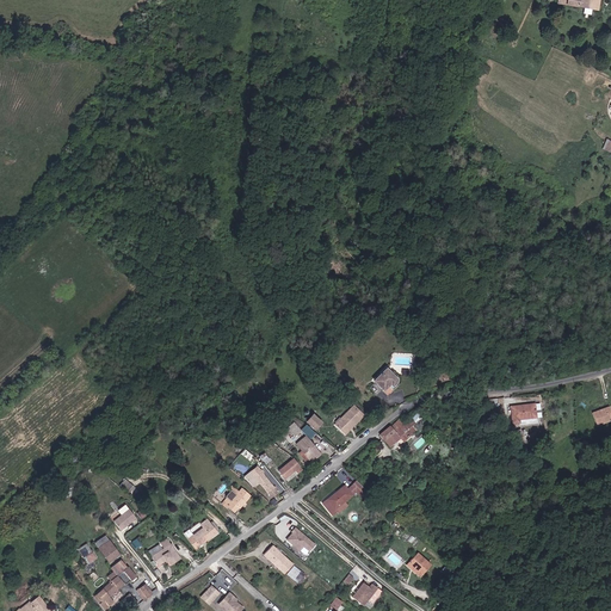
[(568,0),(568,5),(599,10),(600,0),(568,0)]
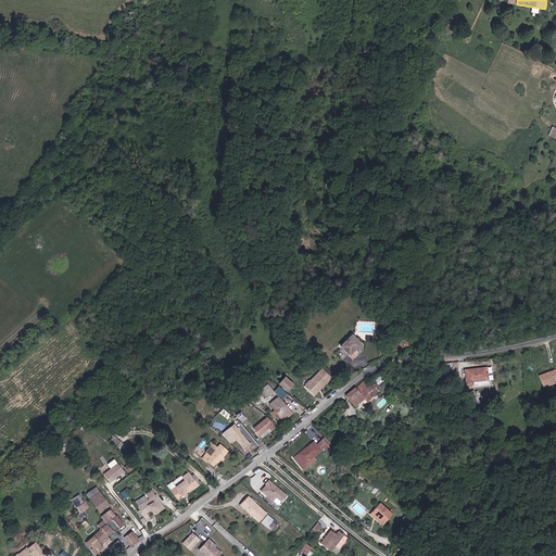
[(251,119),(247,113),(240,118),(244,125),(251,119)]
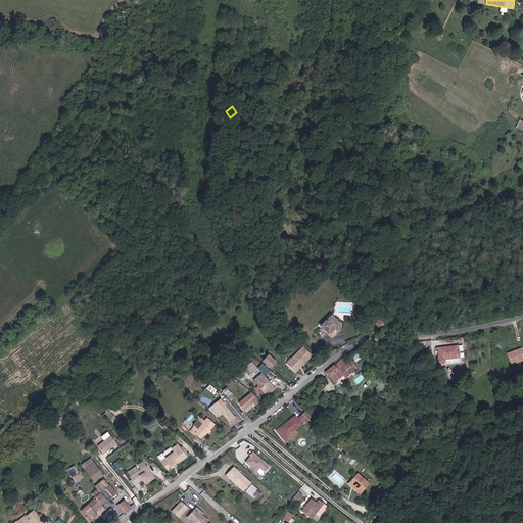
[(338,324),(331,316),(321,325),(327,334),(334,329),(335,331),(338,329),(338,327),(338,324)]
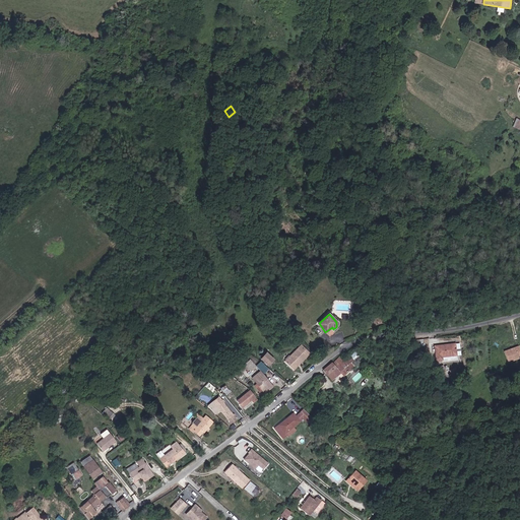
[(457,355),(456,343),(437,345),(438,360),(444,359),(444,356),(457,355)]
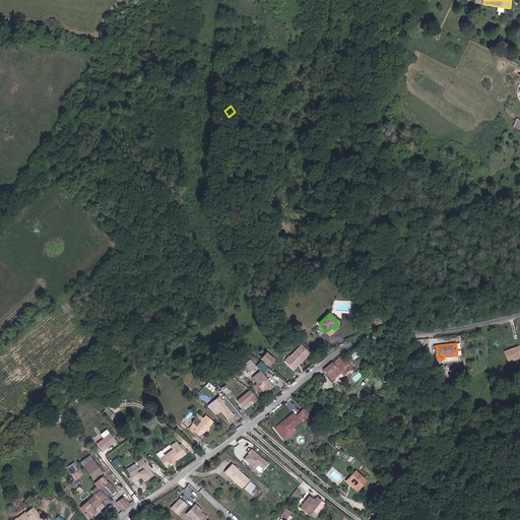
[(519,356),(516,345),(501,350),(505,362),(519,356)]
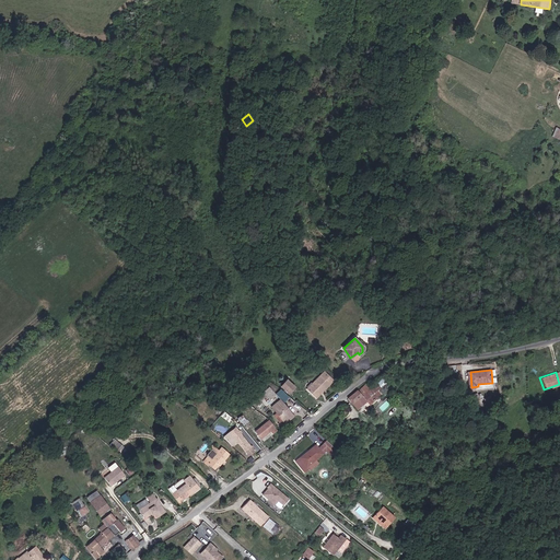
[(333,383),(324,373),(310,387),(318,397),(333,383)]
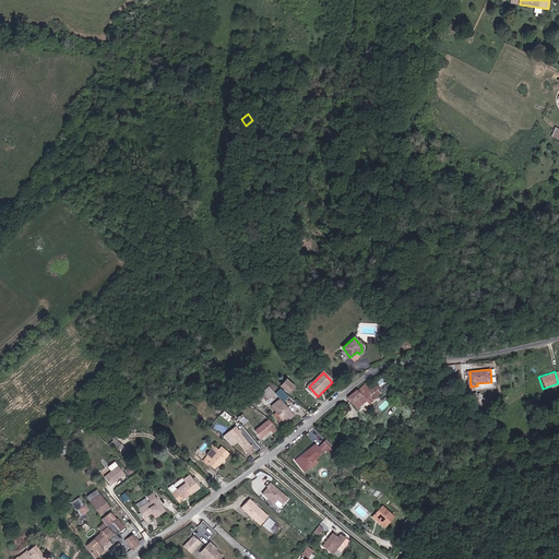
[(370,389),(365,382),(347,399),(352,404),(353,403),(359,409),(367,402),(369,404),(384,391),(381,389),(389,382),(383,377),(370,389)]
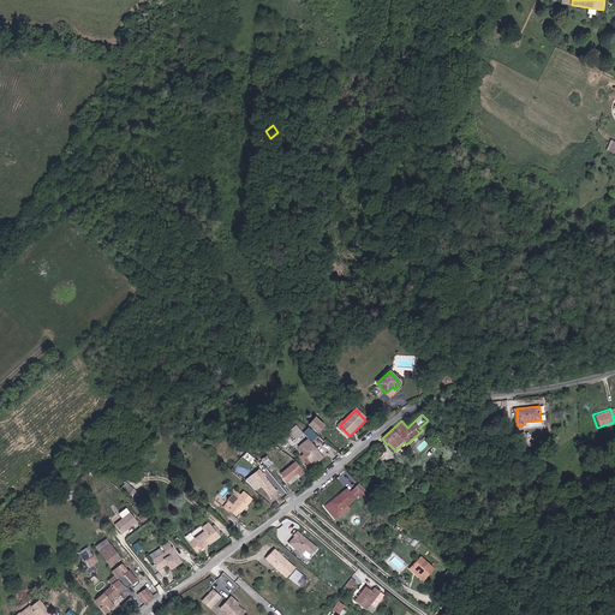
[(309,423),(320,431),(326,424),(315,416),(309,423)]
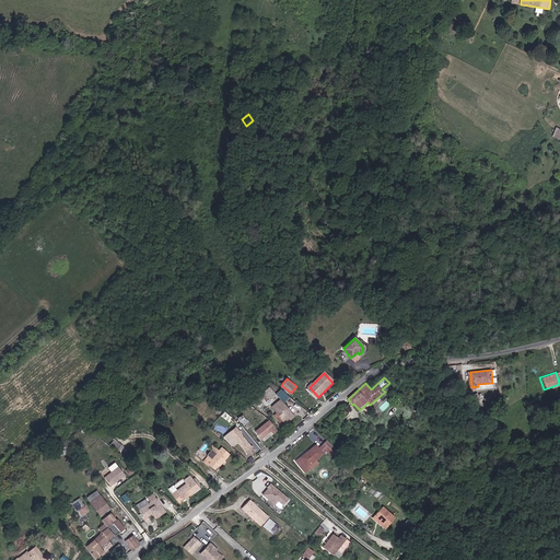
[(273,389),(269,389),(265,393),(269,398),(276,393),(273,389)]
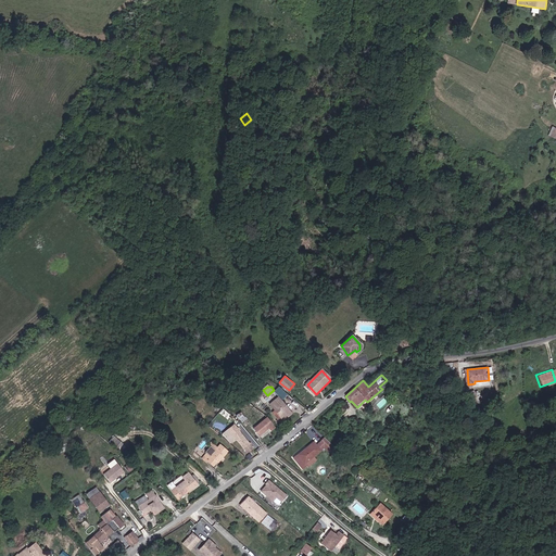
[(280,418),(289,411),(278,397),(269,405),(280,418)]
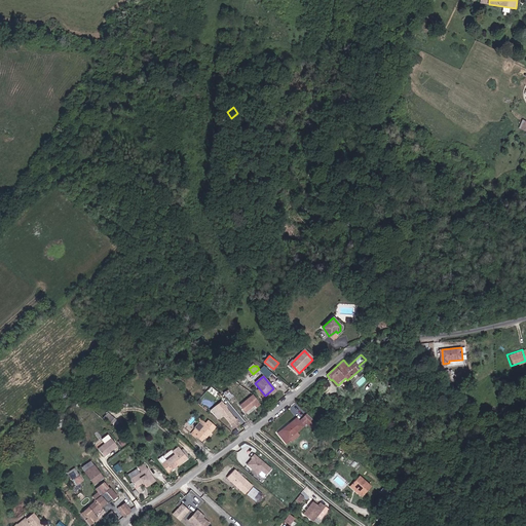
[(276,391),(273,388),(265,396),(268,399),(276,391)]
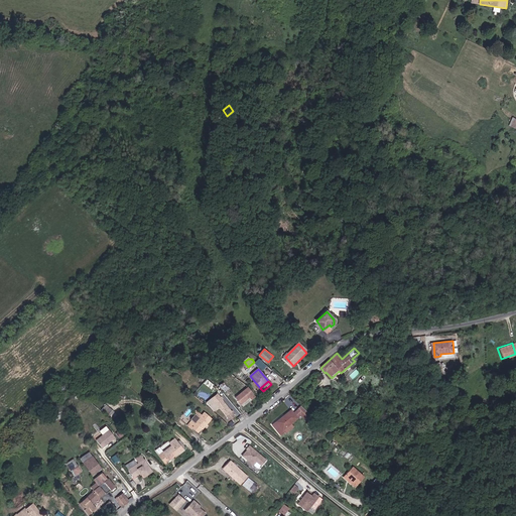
[(217,389),(222,395),(226,392),(221,386),(217,389)]
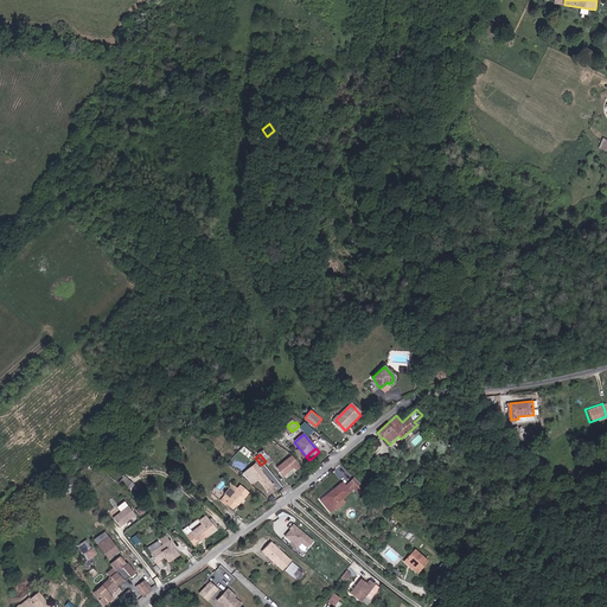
[(278,467),(282,474),(293,467),(295,471),(300,466),(292,457),(278,467)]
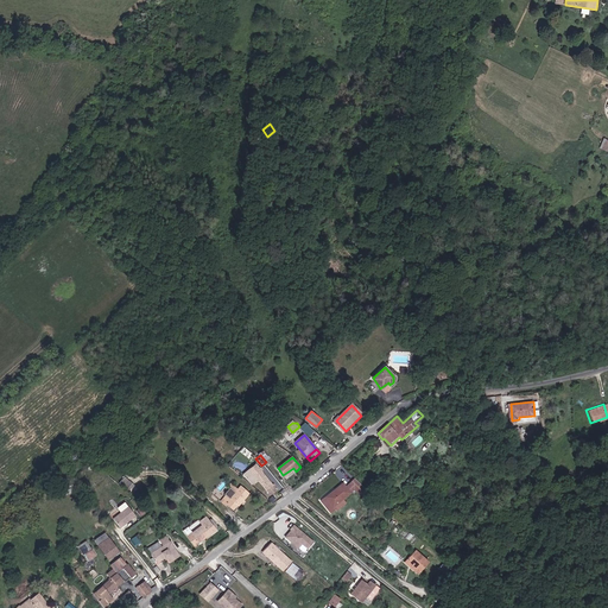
[(259,481),(271,495),(278,489),(257,463),(244,475),(252,486),(259,481)]
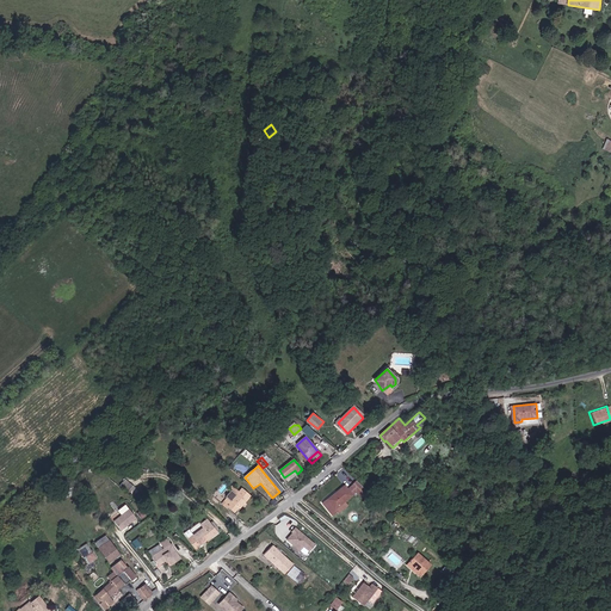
[(295,470),(284,477),(288,481),(297,474),(295,470)]
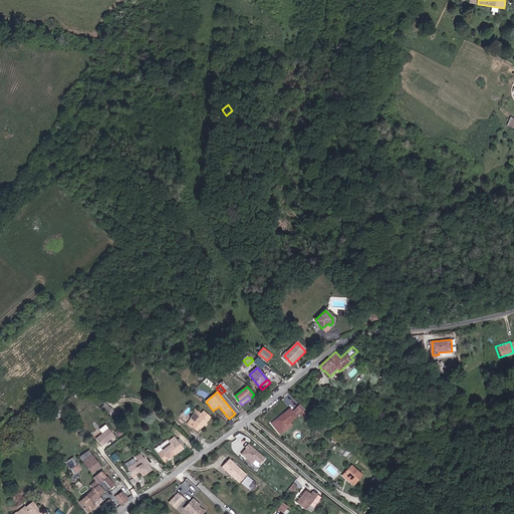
[(115,411),(107,404),(102,408),(110,416),(115,411)]
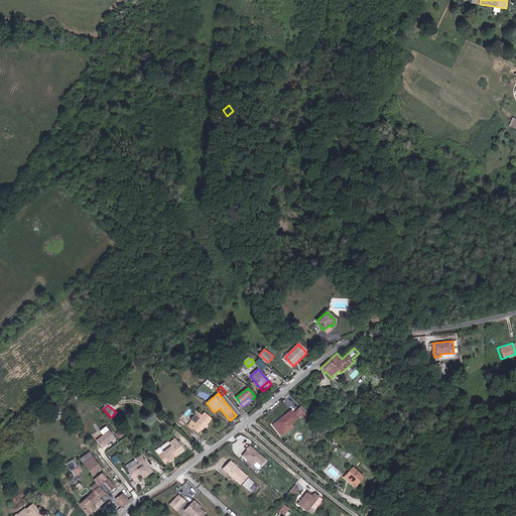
[(299,417),(301,420),(306,417),(297,406),(286,416),(285,414),(280,418),(281,419),(273,424),(282,435),(285,432),(284,430),(299,417)]
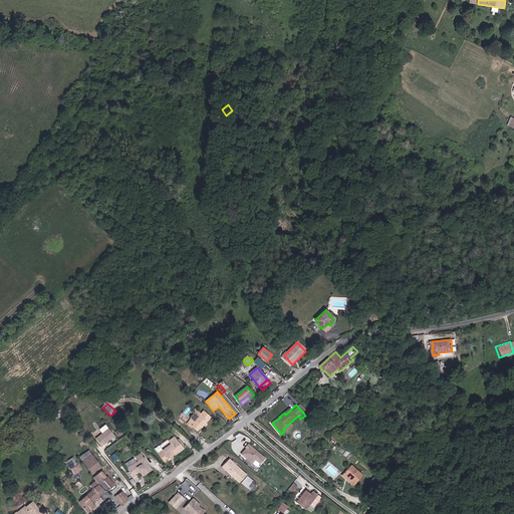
[(200,416),(196,412),(191,418),(194,420),(192,423),(194,425),(193,426),(198,431),(201,427),(202,428),(212,417),(205,411),(202,414),(200,416)]
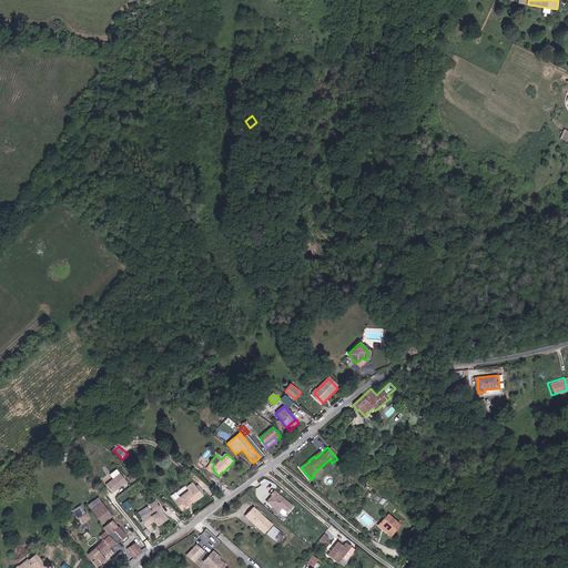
[(315,476),(332,463),(330,459),(313,474),(314,476),(315,476)]
